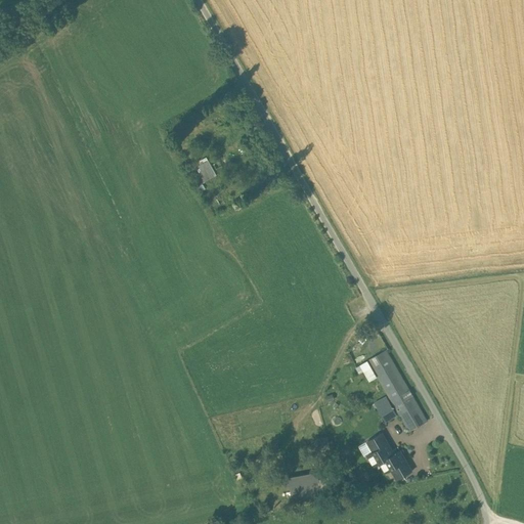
[(205,181),(216,176),(208,157),(197,161),(205,181)]
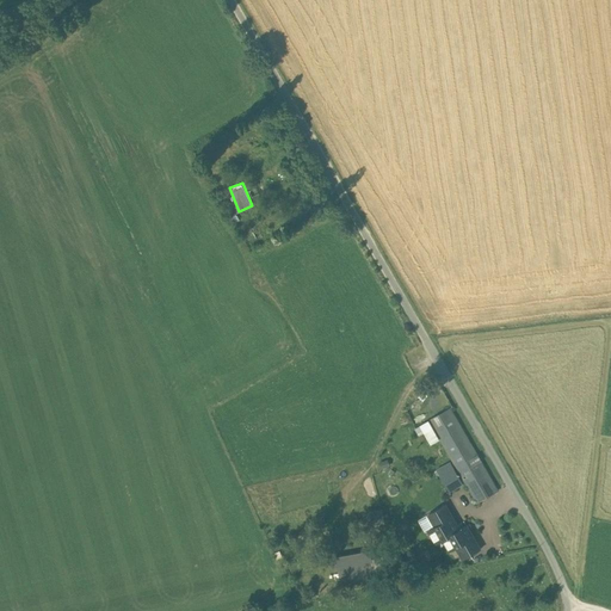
[(499,491),(450,409),(427,423),(476,504),(499,491)]
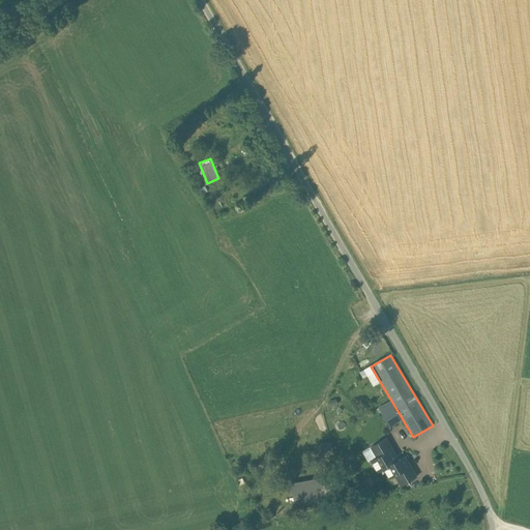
[(390,402),(378,408),(388,427),(401,419),(390,402)]
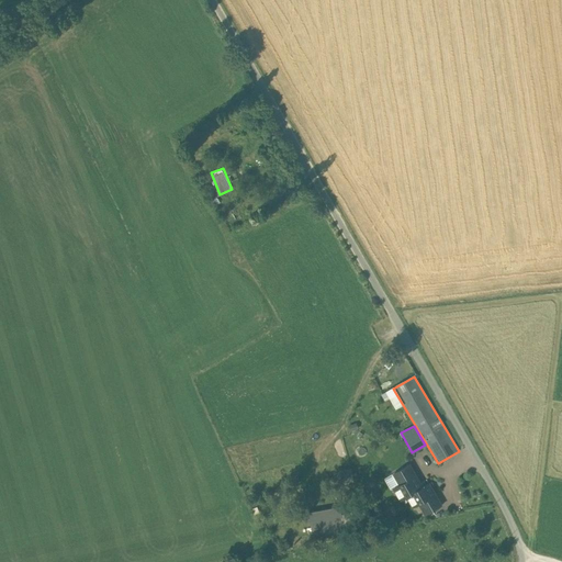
[(413,463),(388,478),(401,498),(406,495),(426,484),(413,463)]
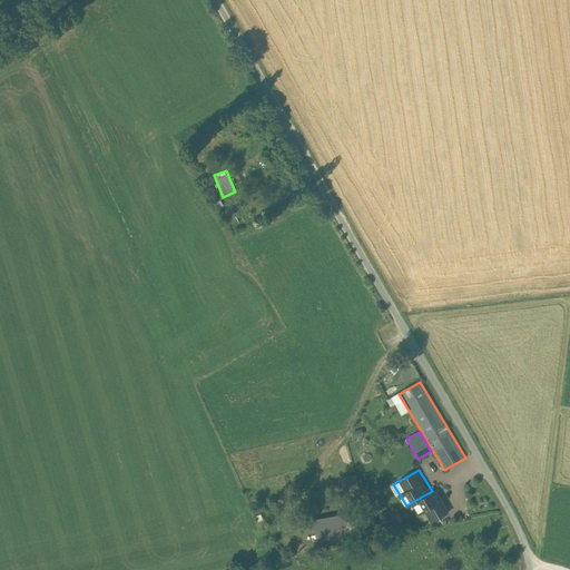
[(432,521),(450,511),(438,489),(432,491),(412,502),(419,514),(426,510),(432,521)]
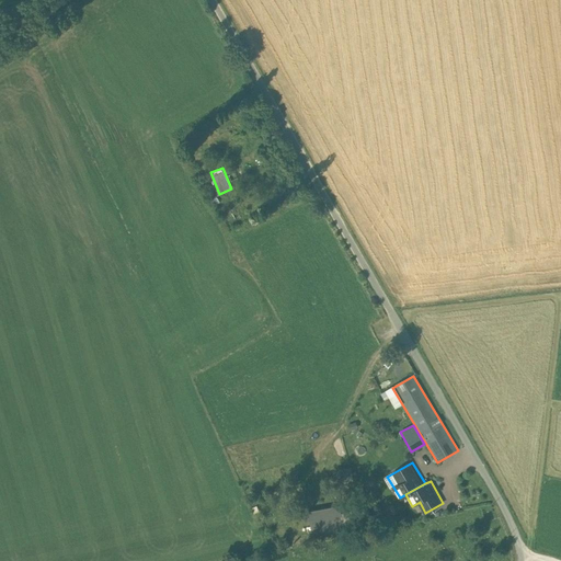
[(307,510),(311,535),(344,529),(341,504),(307,510)]
